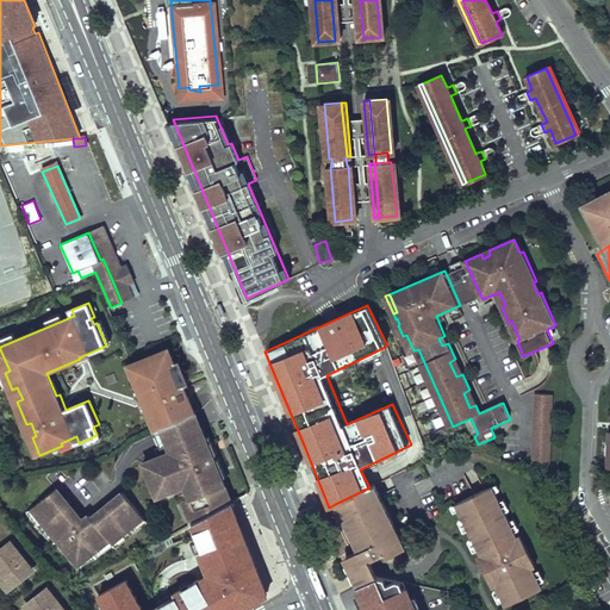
[(562,340),(555,325),(547,329),(553,343),(562,340)]
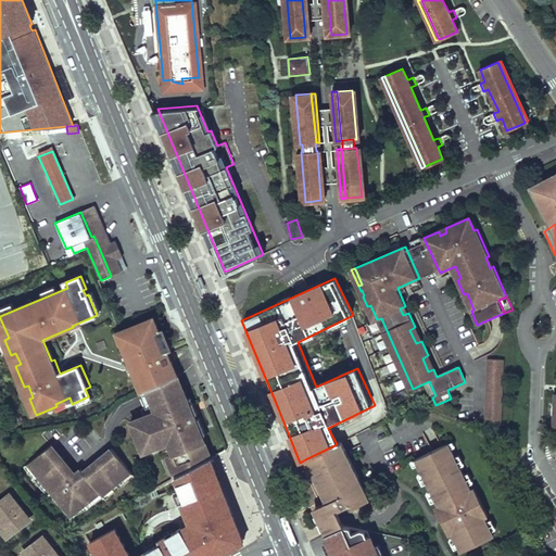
[(377,319),(370,305),(367,306),(374,321),(377,319)]
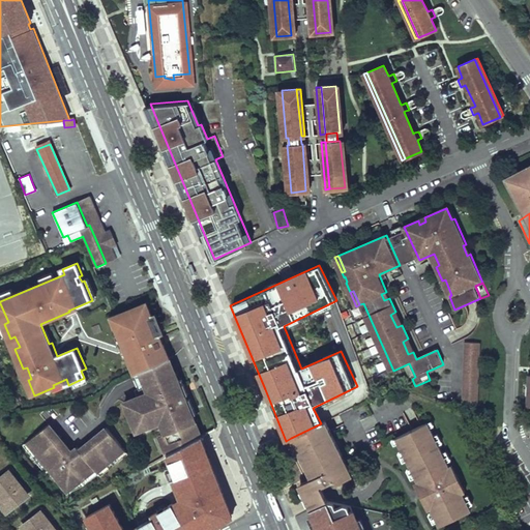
[(389,298),(386,292),(381,294),(384,300),(389,298)]
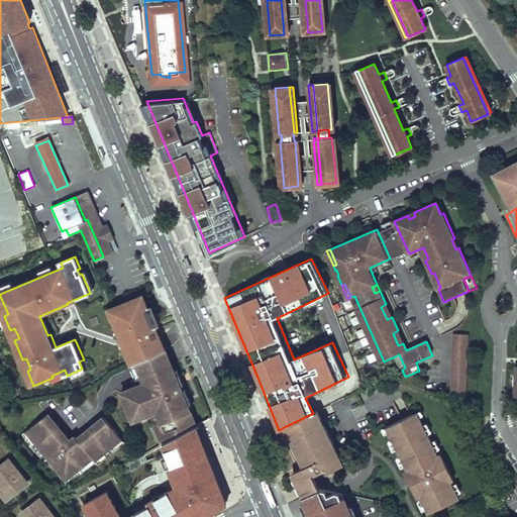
[(161,330),(151,307),(148,308),(142,295),(111,307),(115,317),(112,319),(115,326),(118,325),(125,345),(124,346),(131,365),(136,363),(165,349),(160,335),(163,334),(161,330)]
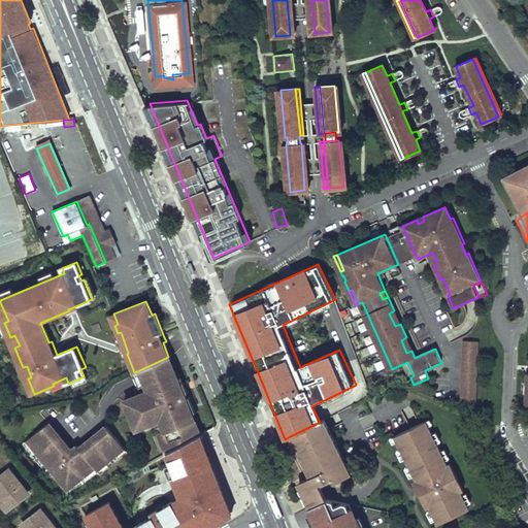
[(392,369),(362,302),(358,303),(388,370),(392,369)]
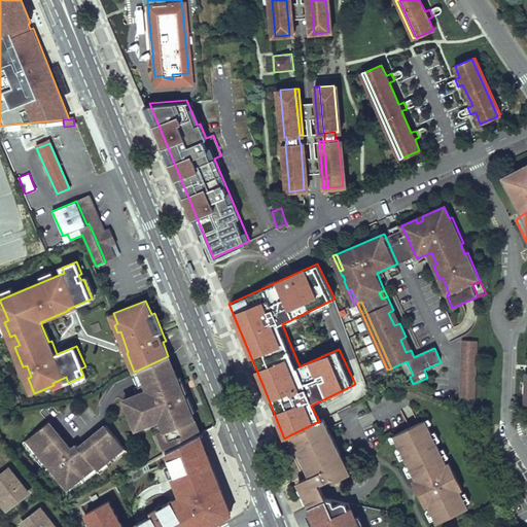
[(399,323),(393,310),(388,313),(394,325),(399,323)]
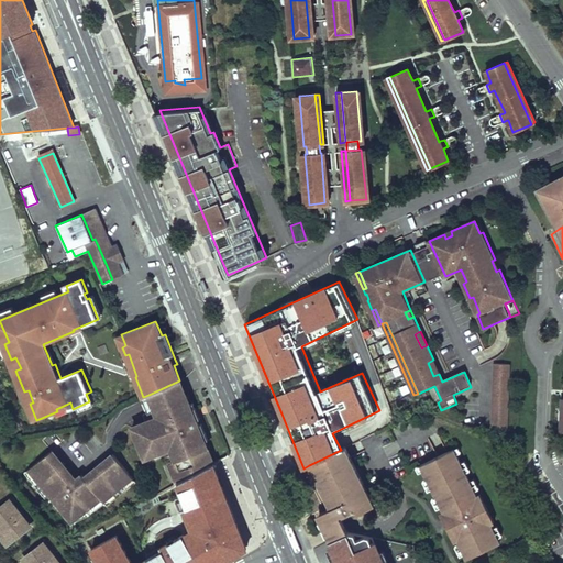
[(439,374),(433,360),(428,363),(433,376),(439,374)]
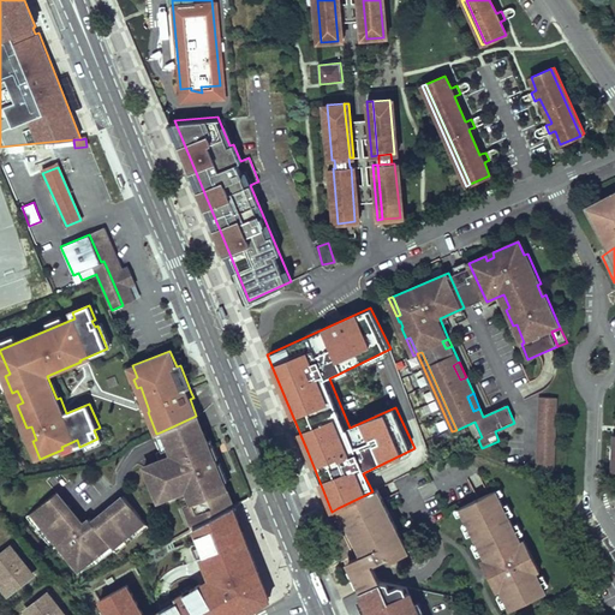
[(554,471),(557,398),(541,396),(537,471),(554,471)]
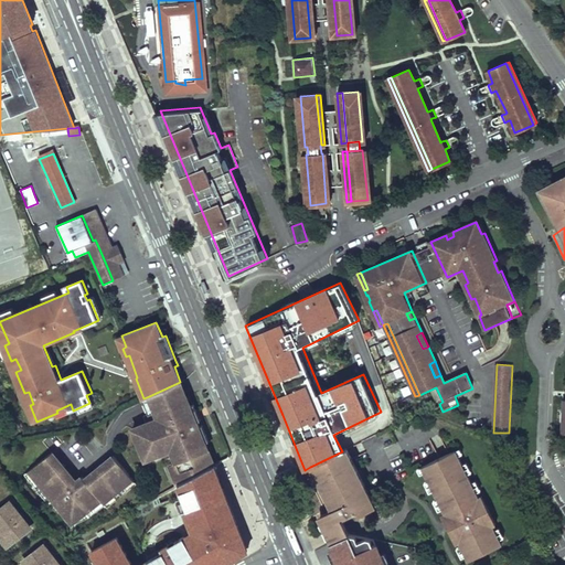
[(184,481),(214,465),(199,427),(180,382),(149,396),(158,417),(151,420),(139,425),(151,456),(171,448),(177,461),(184,481)]
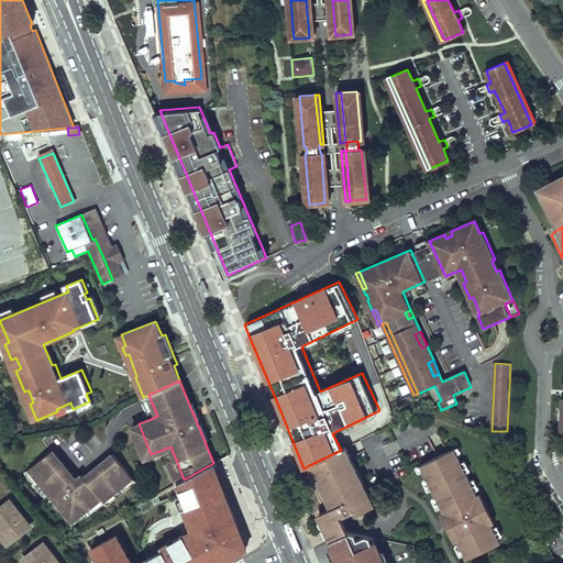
[(151,419),(157,416),(148,395),(143,397),(142,398),(151,419)]
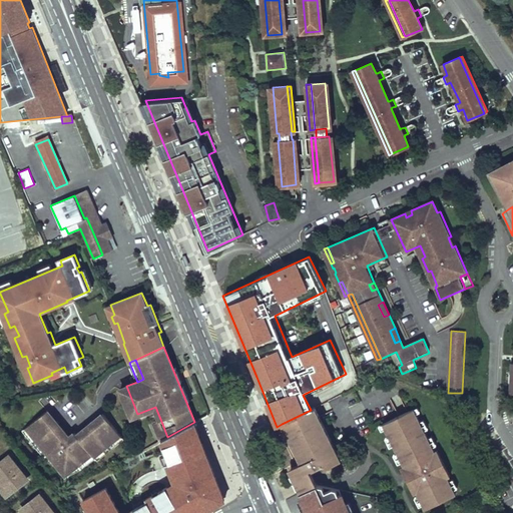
[(137,414),(126,386),(120,388),(132,416),(137,414)]
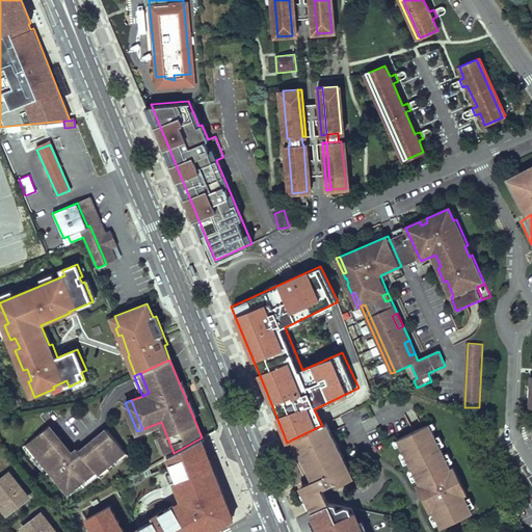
[(344,457),(326,423),(322,425),(292,440),(302,461),(304,459),(308,466),(306,468),(309,475),(312,473),(315,479),(312,480),(308,482),(313,494),(322,489),(336,482),(338,485),(351,479),(341,458),(344,457)]
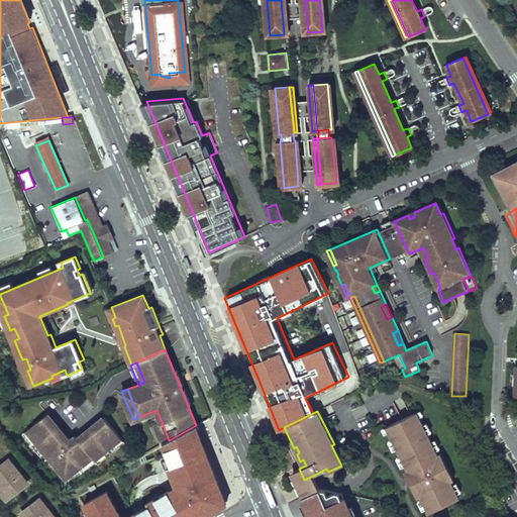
[(386,427),(388,432),(392,440),(396,449),(400,456),(405,466),(407,470),(404,472),(407,479),(410,477),(416,490),(414,491),(417,498),(420,497),(422,500),(426,509),(428,513),(459,498),(457,494),(452,485),(451,481),(453,480),(450,473),(447,474),(444,468),(441,461),(444,460),(440,453),(438,454),(434,448),(431,441),(427,433),(423,425),(419,417),(417,412),(386,427)]
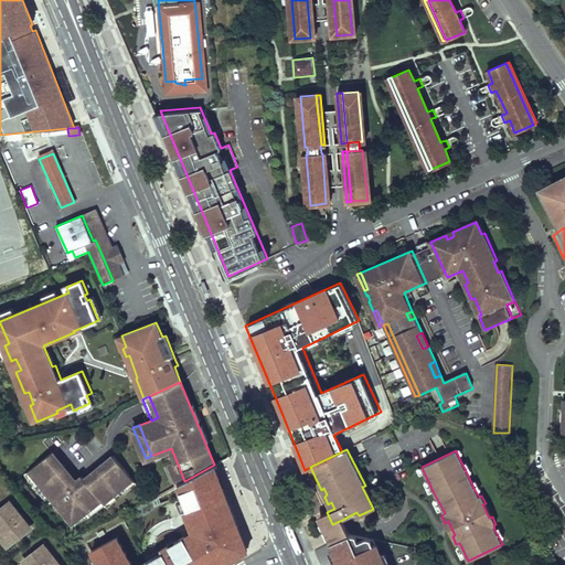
[(52,452),(28,471),(52,501),(71,525),(99,502),(102,504),(132,481),(112,455),(82,479),(80,476),(73,480),(52,452)]
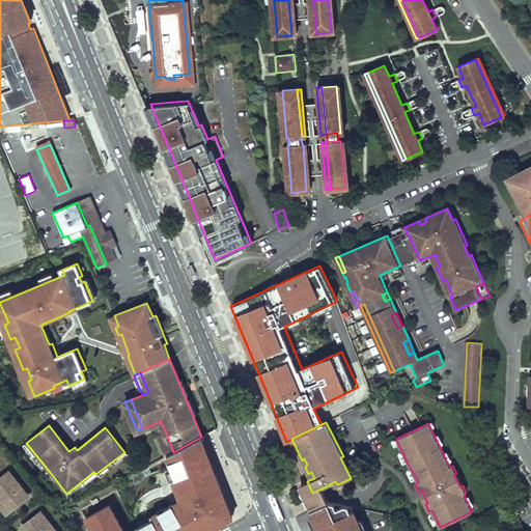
[(167,455),(173,452),(166,434),(159,437),(167,455)]
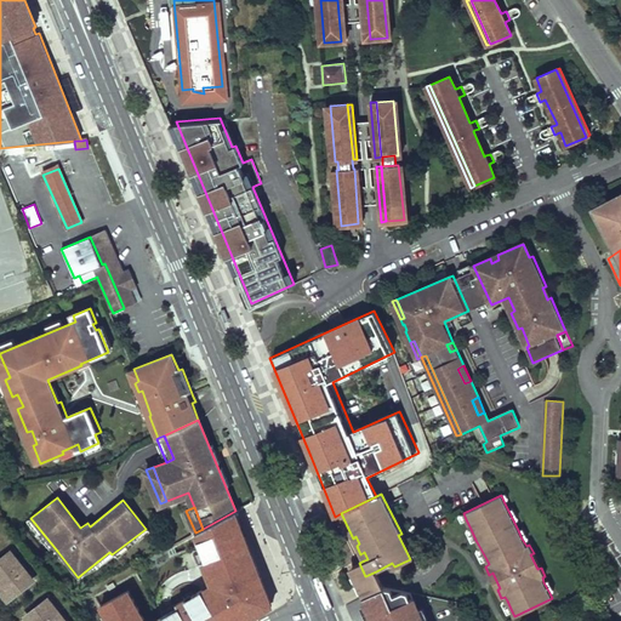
[(518,519),(513,508),(508,511),(513,520),(518,519)]
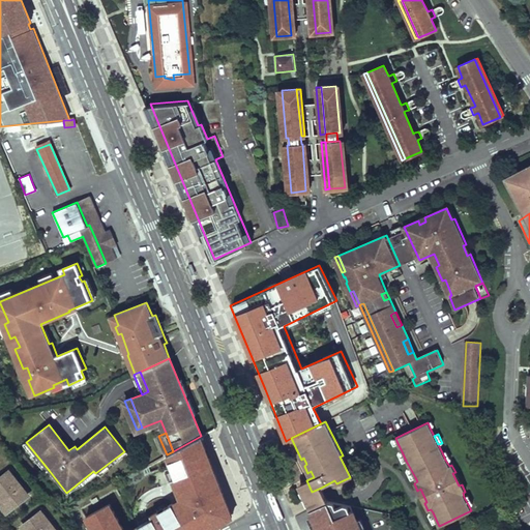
[(88,529),(211,529),(232,519),(202,438),(165,460),(174,480),(170,481),(177,501),(129,529),(123,529),(110,503),(82,519),(88,529)]
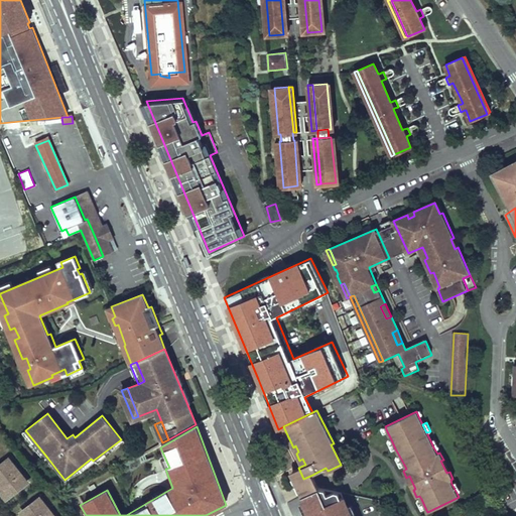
[(25,430),(23,432),(44,460),(47,458),(25,430)]
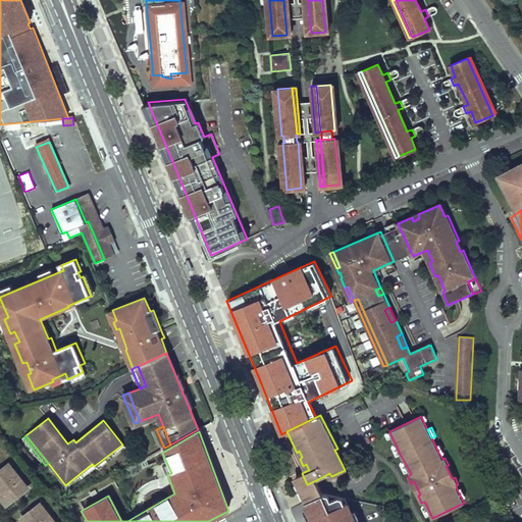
[(337,449),(334,450),(345,470),(347,469),(337,449)]
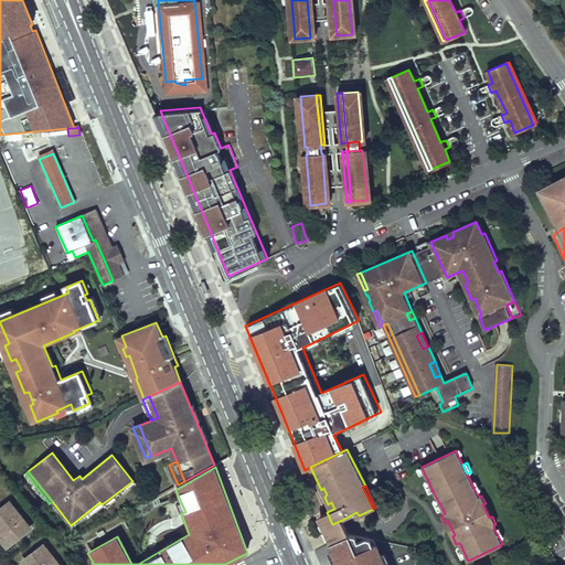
[(438,511),(443,509),(437,499),(434,501),(438,511)]
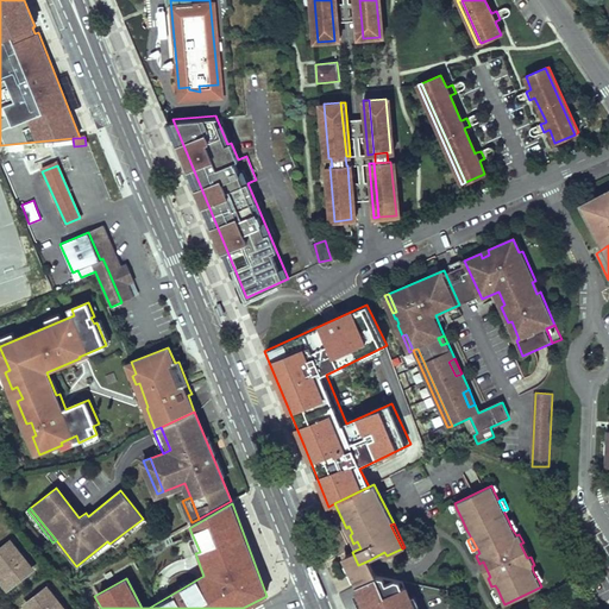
[(11,540),(0,548),(0,564),(0,565),(7,573),(2,576),(11,585),(32,569),(11,540)]
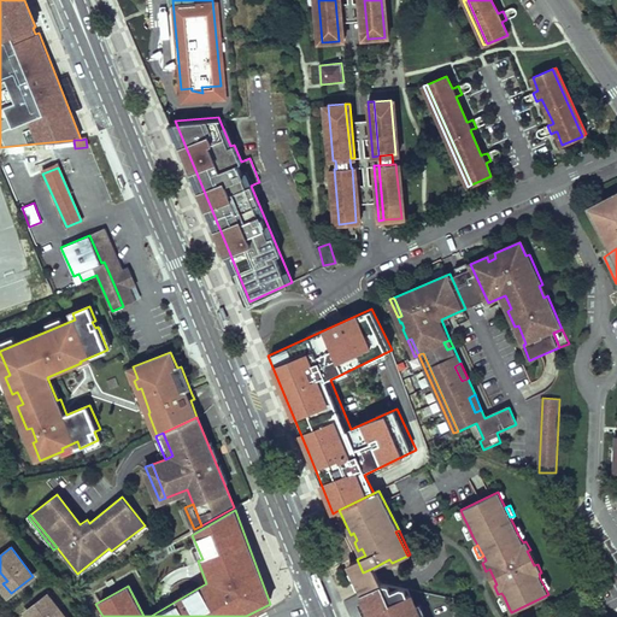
[(530,558),(534,565),(538,564),(530,550),(527,551),(530,558)]
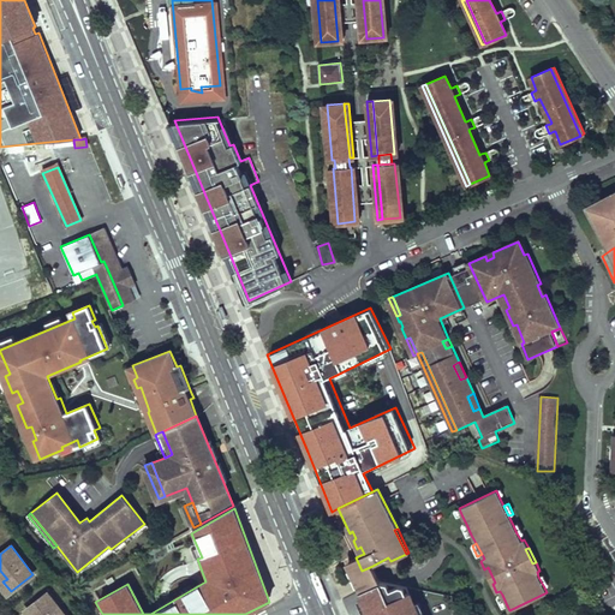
[(352,575),(362,571),(356,557),(346,563),(352,575)]
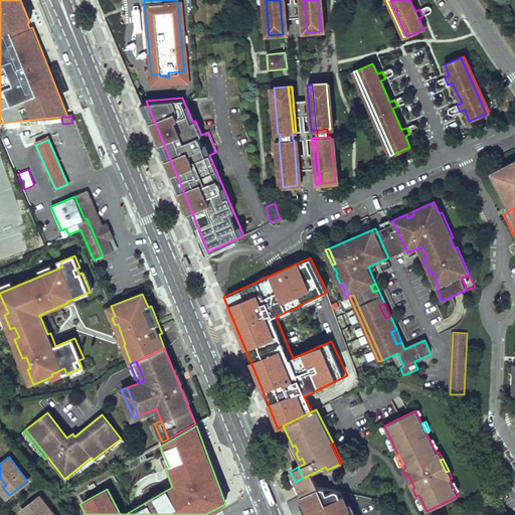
[(303,478),(295,482),(301,495),(318,487),(312,474),(303,478)]
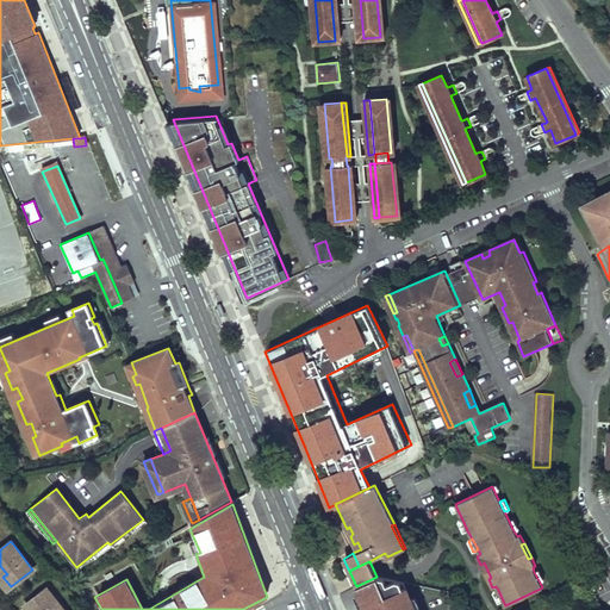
[(491,578),(484,562),(480,565),(489,579),(491,578)]
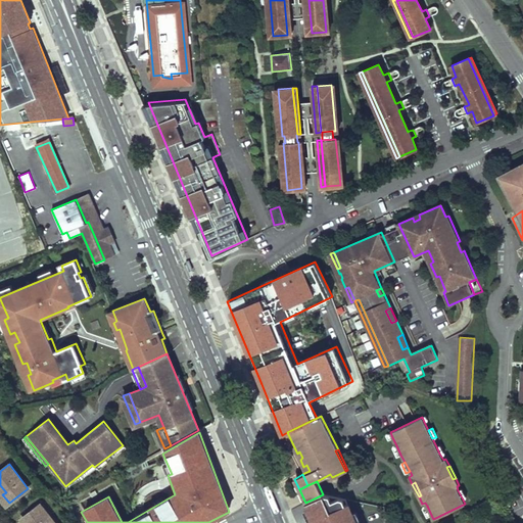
[(340,517),(342,522),(357,522),(346,500),(323,494),(305,503),(314,520),(326,514),(340,517)]
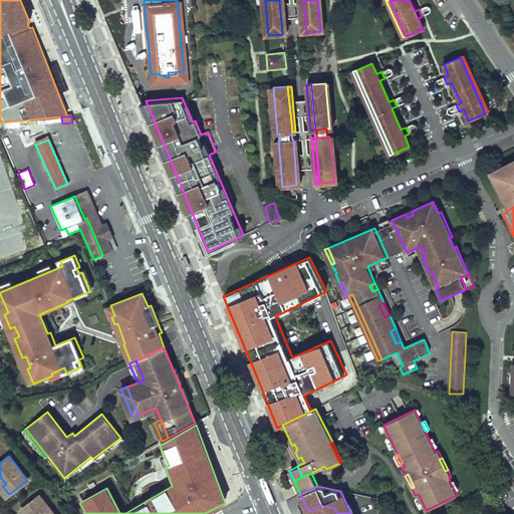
[(54,513),(40,495),(21,510),(24,513),(54,513)]
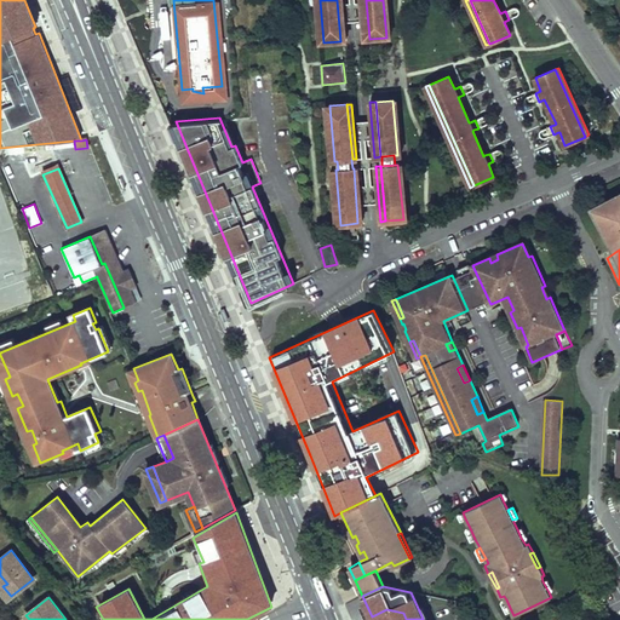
[(506,613),(511,610),(506,600),(501,602),(506,613)]
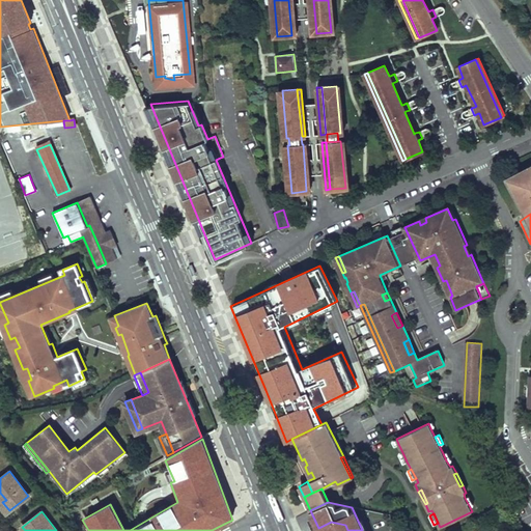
[(319,530),(347,530),(345,525),(331,522),(318,528),(319,530)]
